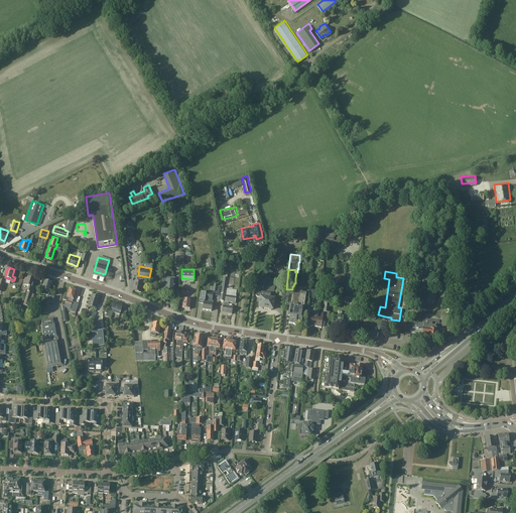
[(274,296),(273,296),(273,293),(274,293),(274,292),(275,289),(274,288),(276,276),(272,276),(271,277),(270,277),(271,275),(270,274),(268,273),(268,275),(266,274),(265,277),(263,276),(260,278),(260,281),(257,280),(255,292),(256,294),(260,294),(259,305),(272,307),(274,296)]
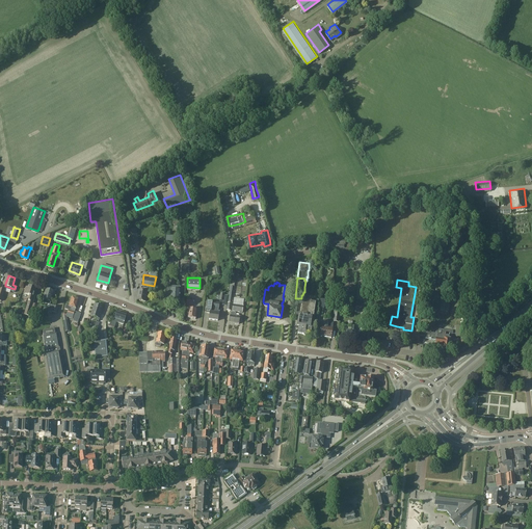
[(180,284),(166,283),(166,296),(170,296),(170,300),(179,301),(179,297),(180,297),(180,288),(179,288),(180,284)]
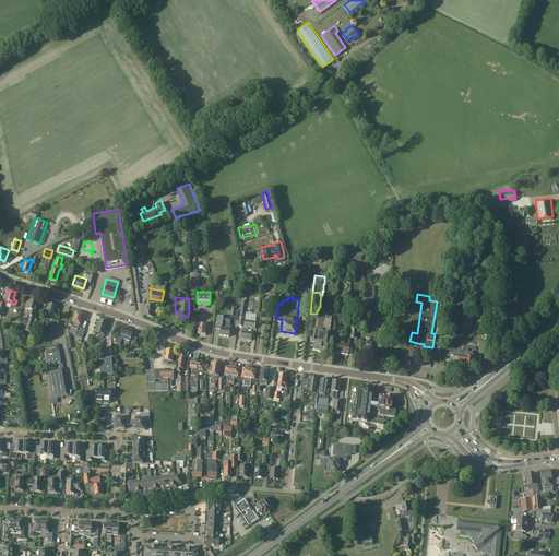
[(26,299),(25,306),(27,307),(32,308),(27,321),(25,328),(31,329),(35,317),(38,304),(37,303),(37,300),(34,299),(35,299),(32,298),(30,298),(30,300),(26,299)]
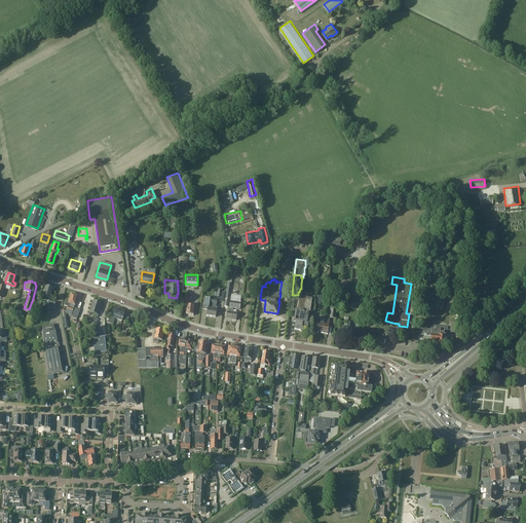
[(144,295),(146,285),(137,283),(135,294),(144,295)]
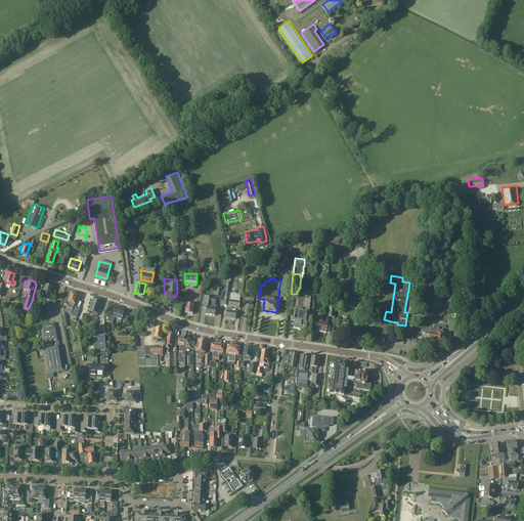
[(42,293),(42,295),(49,298),(53,285),(45,283),(42,293)]
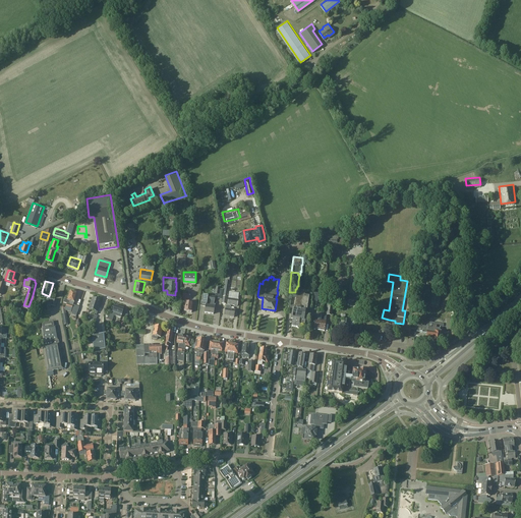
[(64,296),(63,300),(67,301),(66,301),(72,303),(73,300),(74,300),(76,291),(70,289),(67,297),(64,296)]
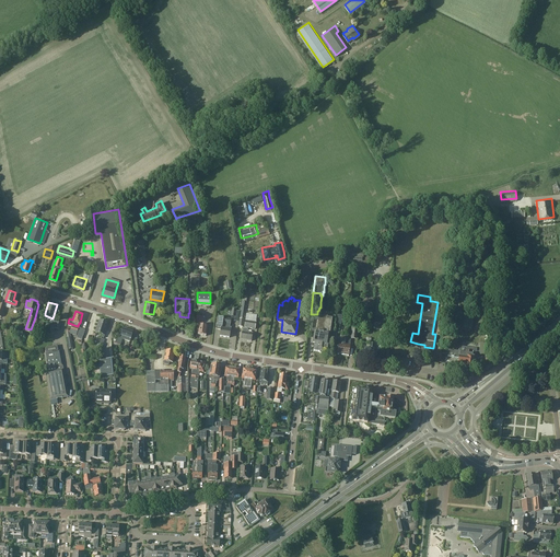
[(246,311),(245,317),(256,320),(256,318),(257,312),(246,311)]
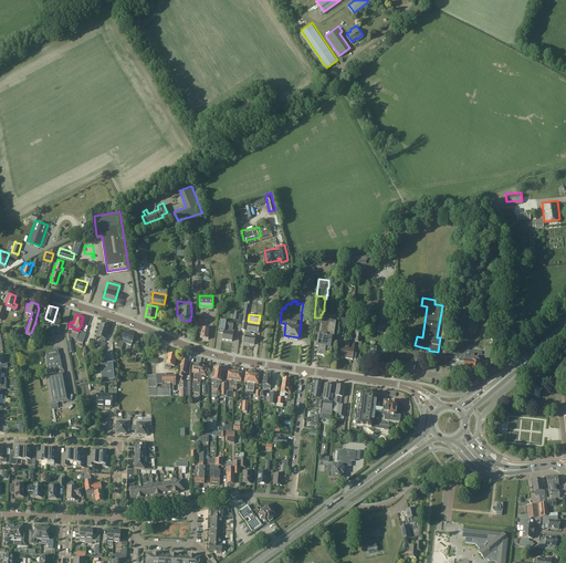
[(199,316),(198,326),(201,326),(200,335),(208,336),(209,326),(205,326),(206,318),(199,316)]
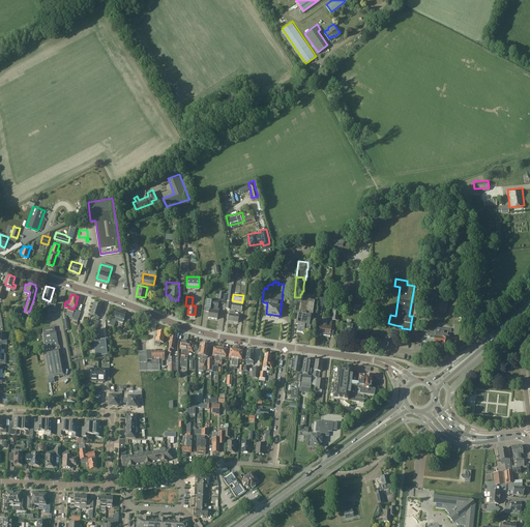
[(439,296),(439,298),(437,309),(446,310),(448,297),(439,296)]
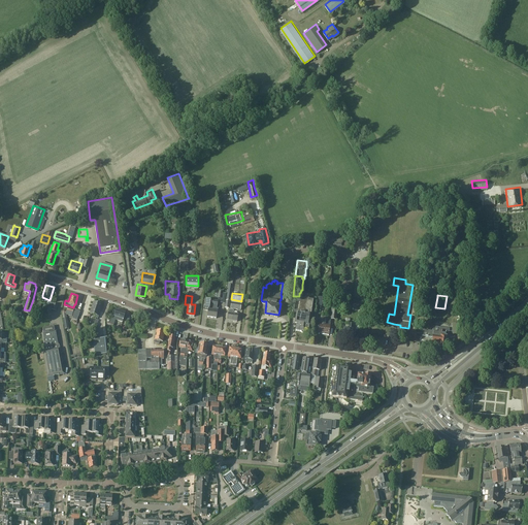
[(217,316),(218,308),(216,308),(218,298),(204,296),(203,307),(208,307),(207,315),(217,316)]
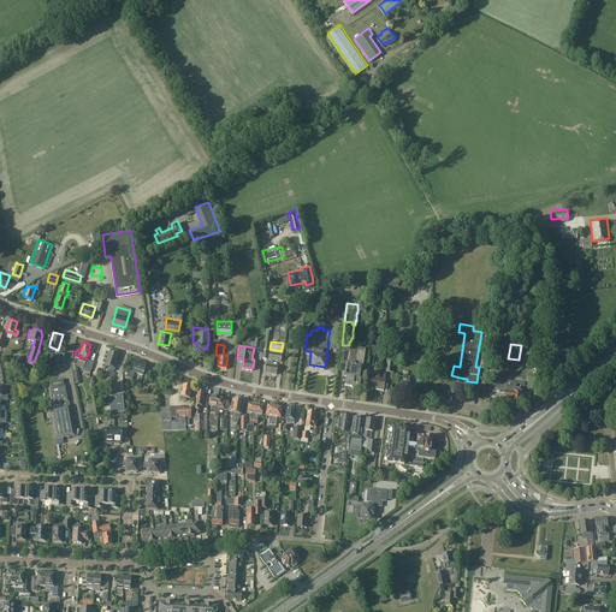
[(344,361),(343,374),(347,375),(345,382),(356,385),(357,384),(360,384),(361,379),(360,379),(365,348),(351,346),(349,358),(345,358),(344,361)]
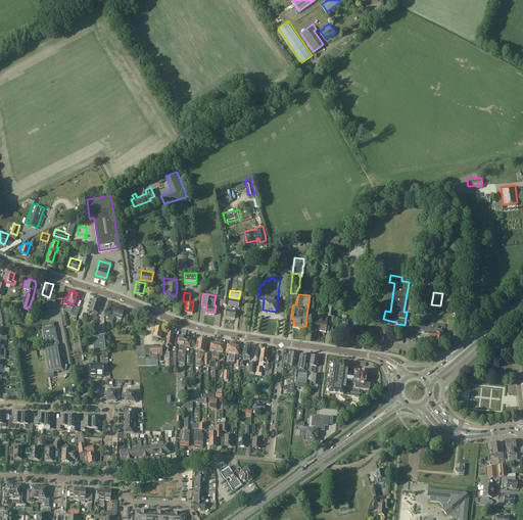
[(29,308),(28,311),(33,312),(33,310),(37,297),(33,296),(29,308)]
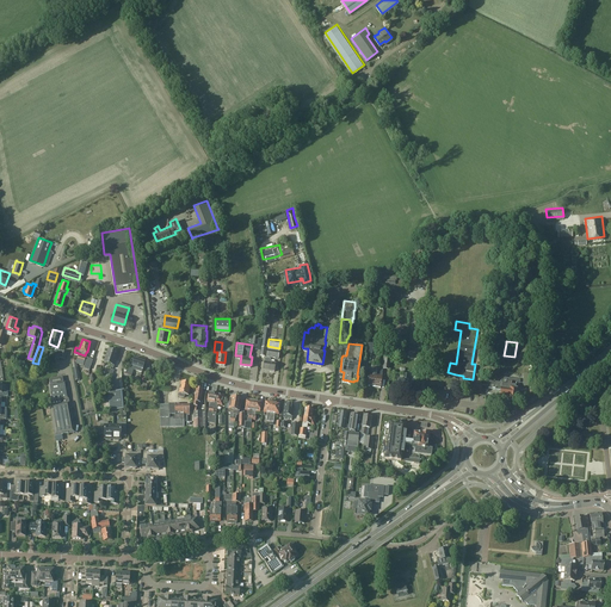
[(279,348),(267,346),(266,354),(278,357),(279,348)]
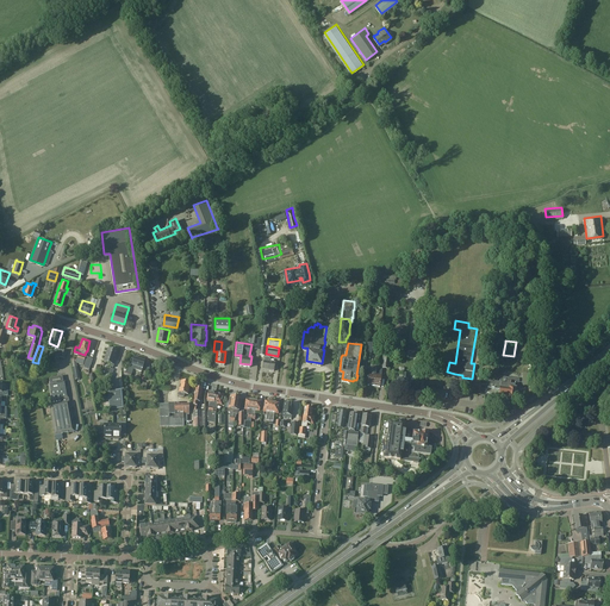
[(111,364),(112,364),(118,349),(107,347),(104,358),(112,362),(111,364)]
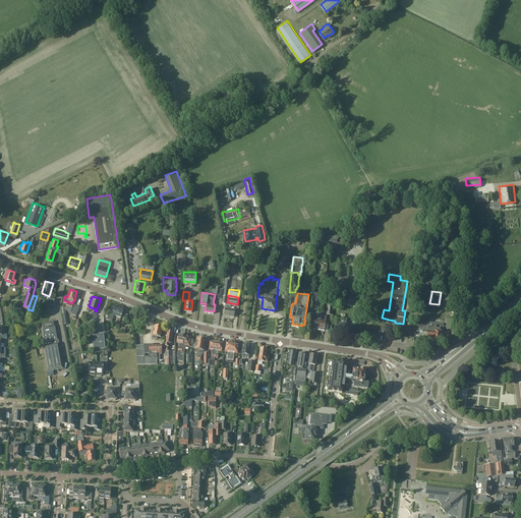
[(108,315),(107,314),(105,320),(111,322),(112,318),(114,313),(120,315),(123,306),(114,303),(112,311),(109,311),(108,315)]
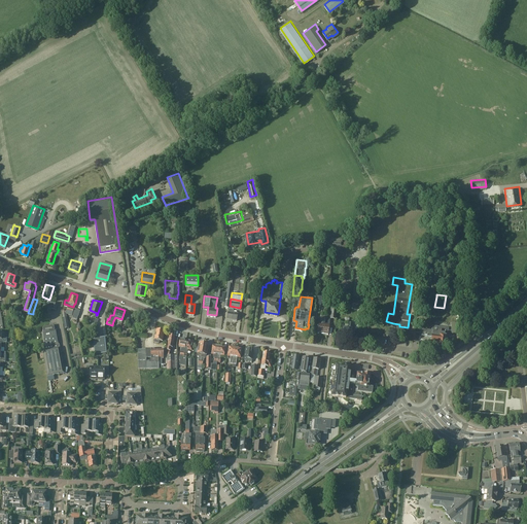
[(234,307),(229,307),(227,310),(226,317),(237,318),(238,311),(233,310),(234,307)]
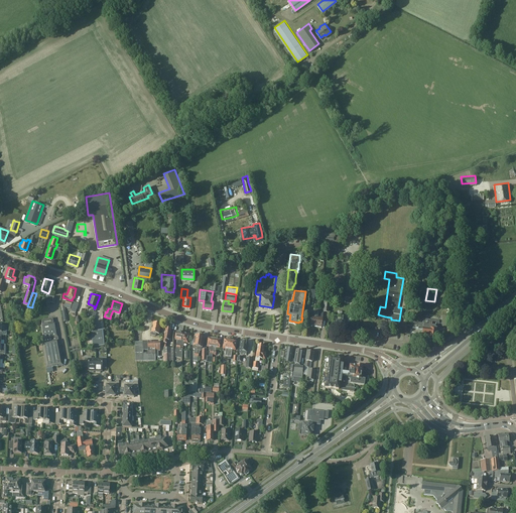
[(311,312),(310,315),(312,315),(311,324),(316,325),(318,315),(319,309),(313,309),(312,312),(311,312)]
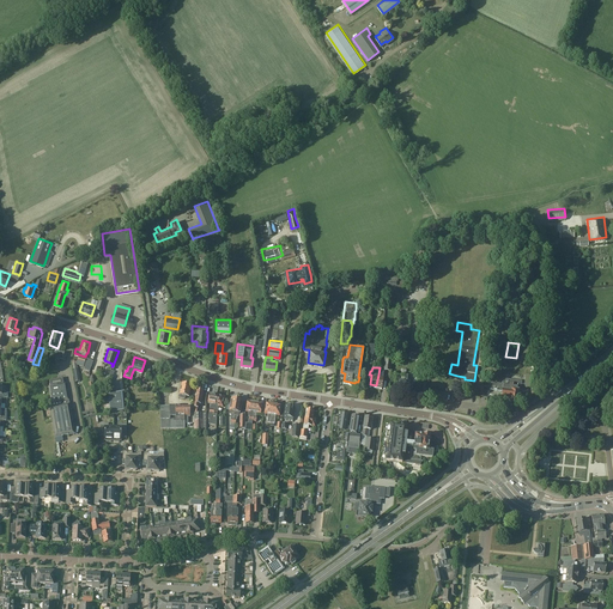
[(405,372),(405,378),(398,378),(396,388),(402,389),(402,388),(408,389),(411,373),(405,372)]
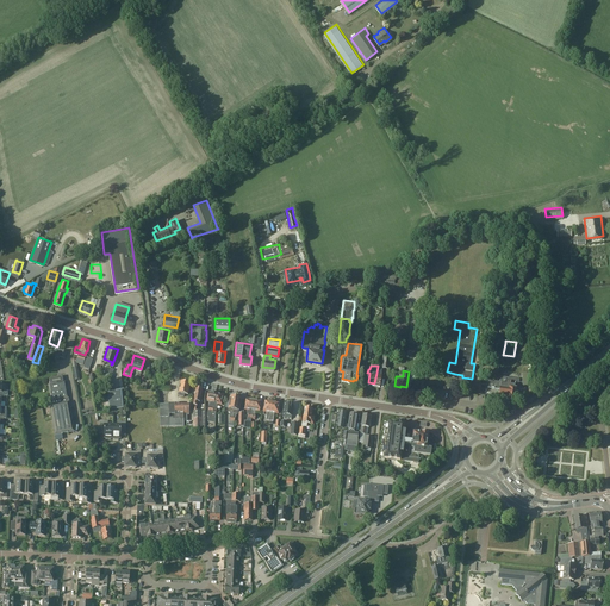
[(74,429),(66,379),(64,379),(63,375),(61,374),(50,375),(49,378),(49,382),(48,382),(53,403),(50,403),(55,432),(74,429)]
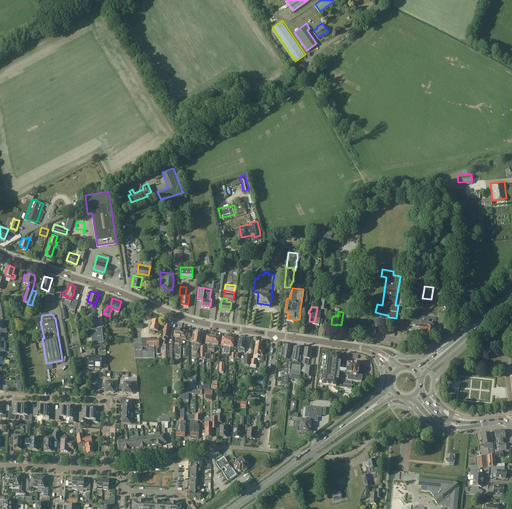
[(410,318),(409,323),(419,324),(419,330),(424,330),(424,332),(426,332),(426,333),(431,333),(432,324),(434,325),(435,316),(420,315),(420,319),(410,318)]
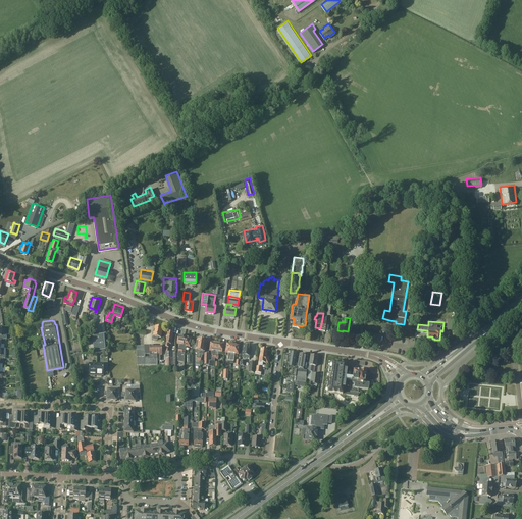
[(153,335),(153,336),(157,338),(158,334),(160,335),(160,334),(161,333),(161,331),(162,325),(161,325),(161,324),(159,324),(158,325),(155,324),(153,333),(153,335)]
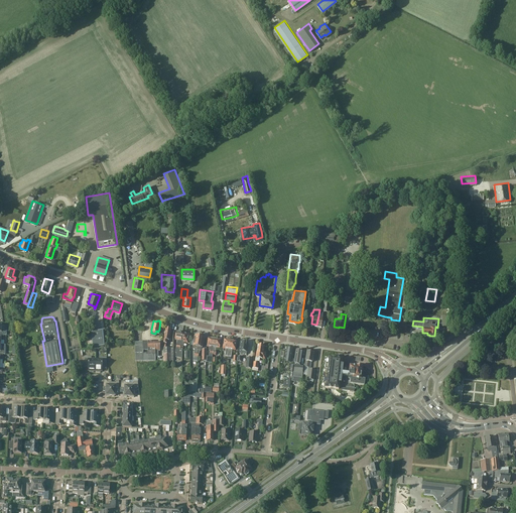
[(180,339),(180,341),(179,346),(182,347),(182,344),(183,339),(187,340),(188,332),(187,332),(187,331),(185,331),(182,331),(180,339)]
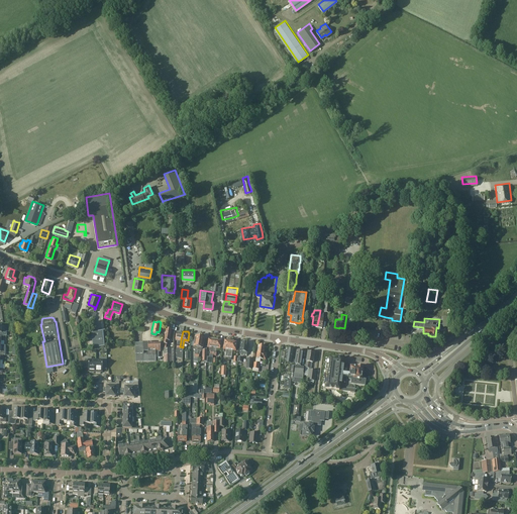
[(92,344),(102,343),(101,333),(91,334),(92,344)]
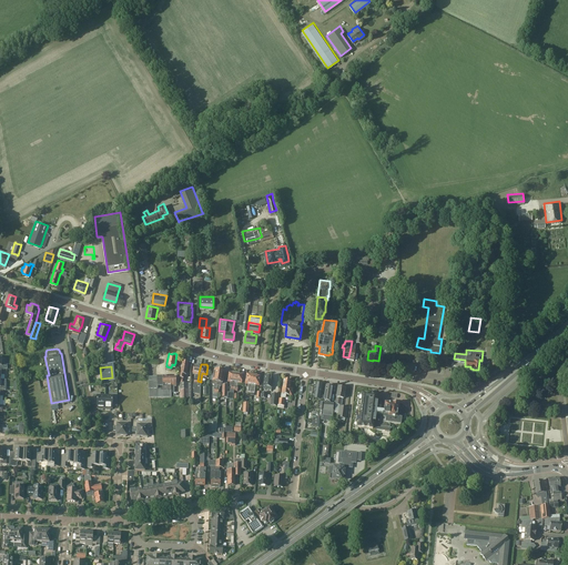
[(260,374),(254,373),(251,390),(254,391),(255,382),(259,383),(260,374)]
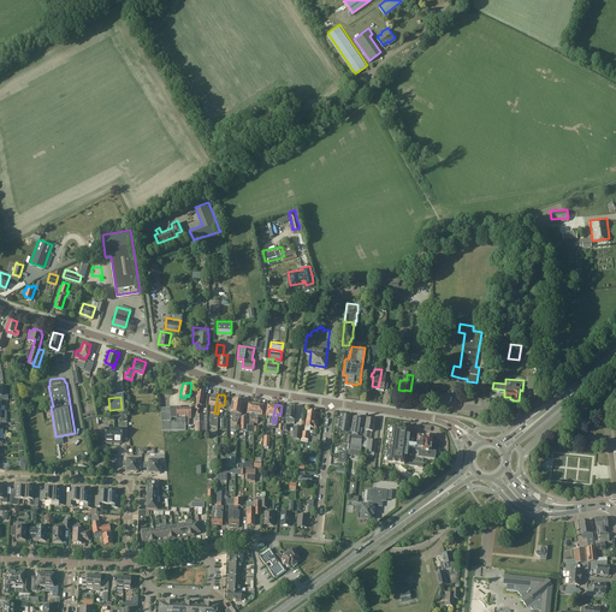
[(170,416),(170,420),(185,420),(185,415),(191,415),(190,405),(176,405),(176,416),(170,416)]
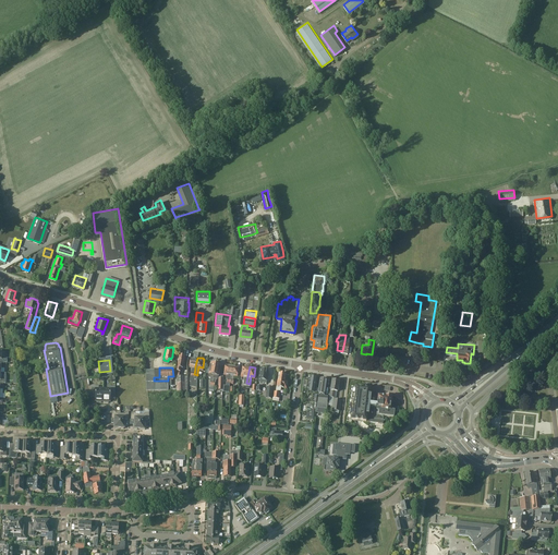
[(258,376),(259,376),(258,379),(266,381),(267,378),(268,373),(267,373),(267,369),(261,368),(258,376)]
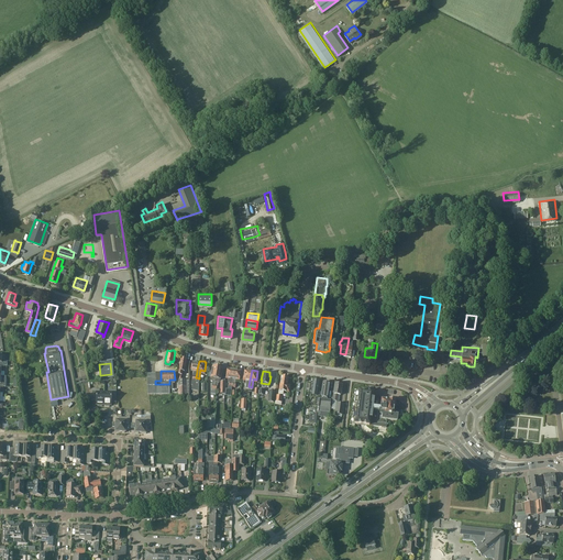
[(288,375),(282,374),(280,379),(278,392),(283,392),(283,388),(286,388),(288,388),(289,382),(287,382),(288,375)]
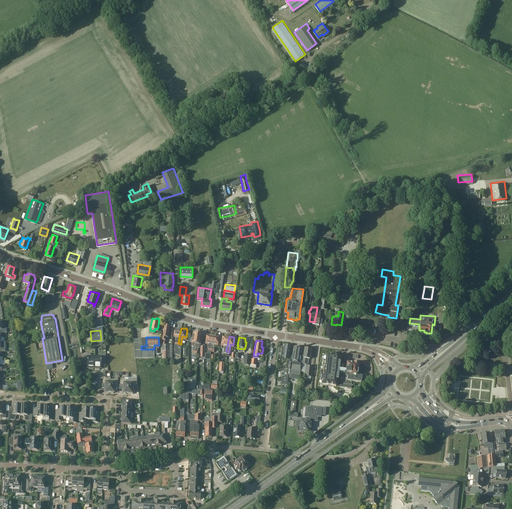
[(140,342),(134,342),(135,355),(154,355),(154,349),(141,349),(141,346),(141,342),(140,342)]
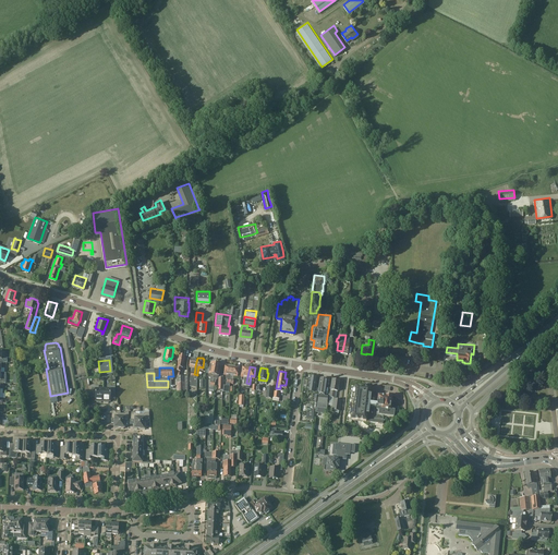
[(308,384),(307,390),(317,391),(317,386),(316,386),(316,385),(315,385),(317,375),(310,374),(308,384)]
